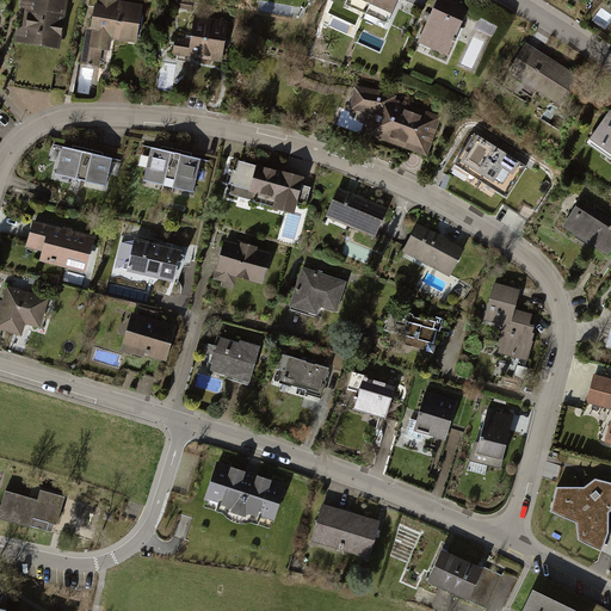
[(73,0),(68,0),(30,0),(24,45),(65,51),(73,0)]
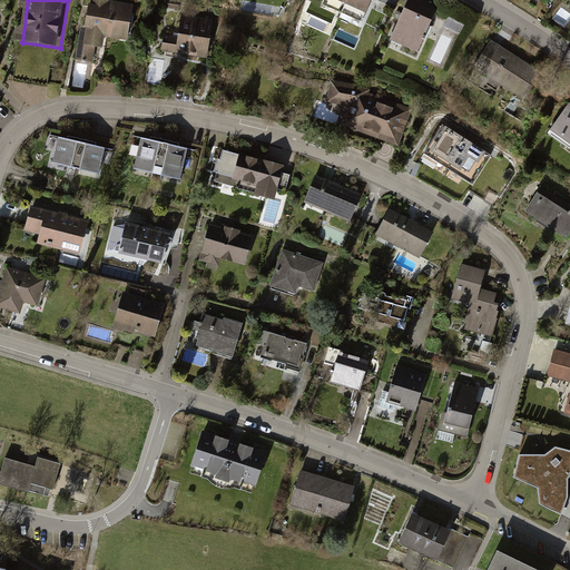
[(138,6),(102,0),(95,0),(86,61),(105,64),(108,39),(133,42),(138,6)]
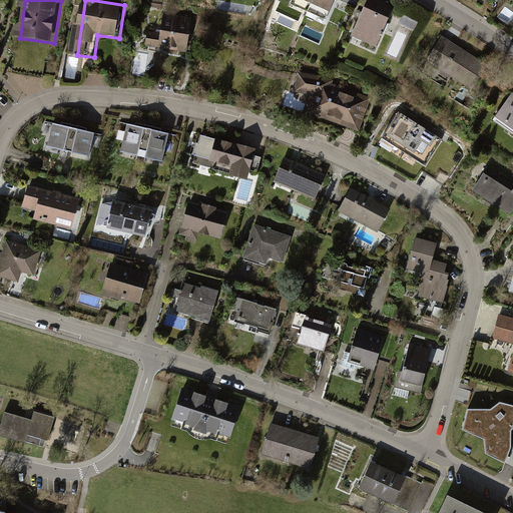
[(292,0),(291,4),(326,19),(335,0),(292,0)]
